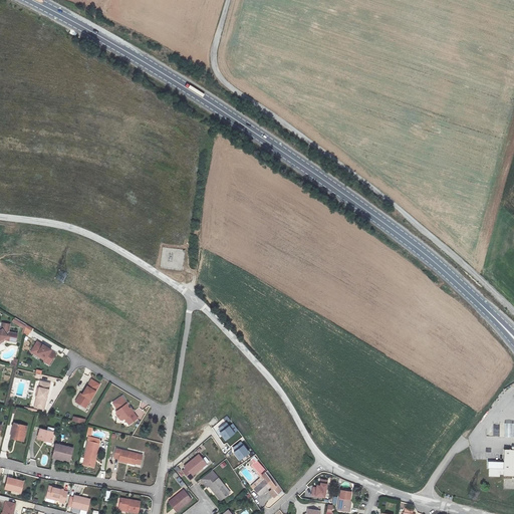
[(26,324),(20,320),(18,324),(25,328),(26,324)]
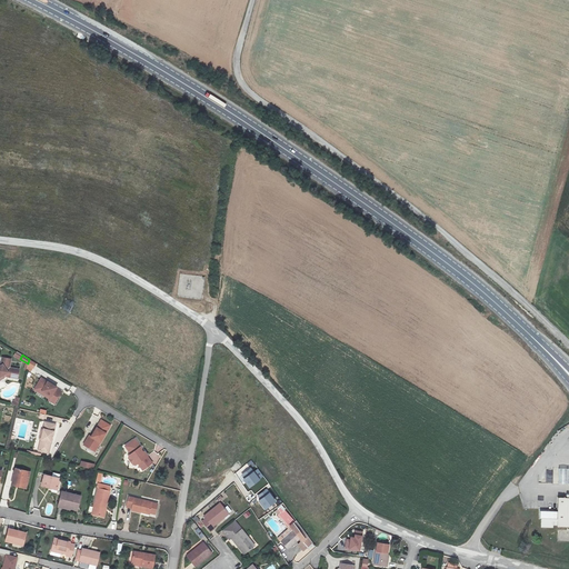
[(0,377),(2,375),(18,378),(19,369),(10,367),(11,359),(3,357),(1,365),(0,366),(0,377)]
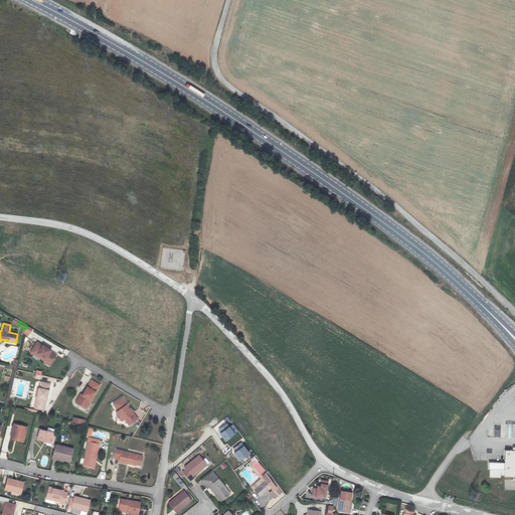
[(37,342),(33,350),(46,358),(45,360),(44,362),(49,365),(56,354),(51,351),(51,350),(37,342)]
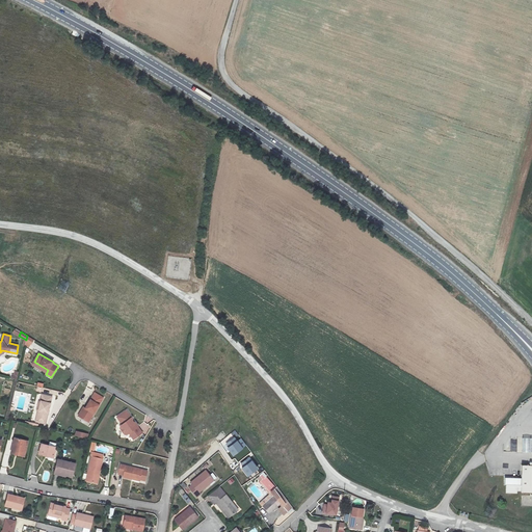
[(48,370),(34,362),(32,364),(47,372),(48,370)]
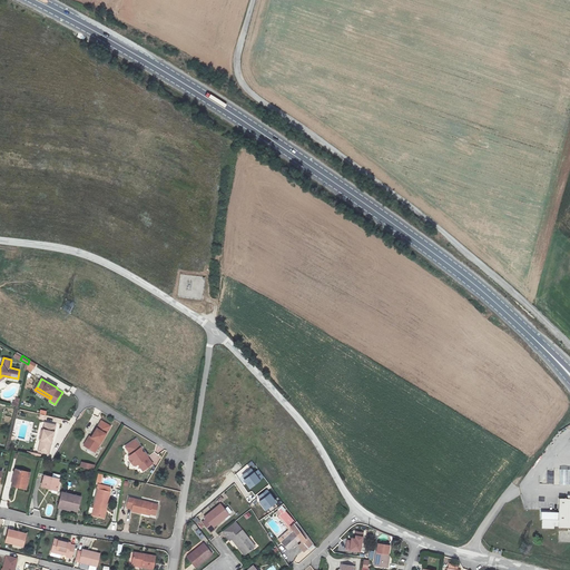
[(91,436),(85,446),(95,452),(110,426),(101,421),(91,436)]
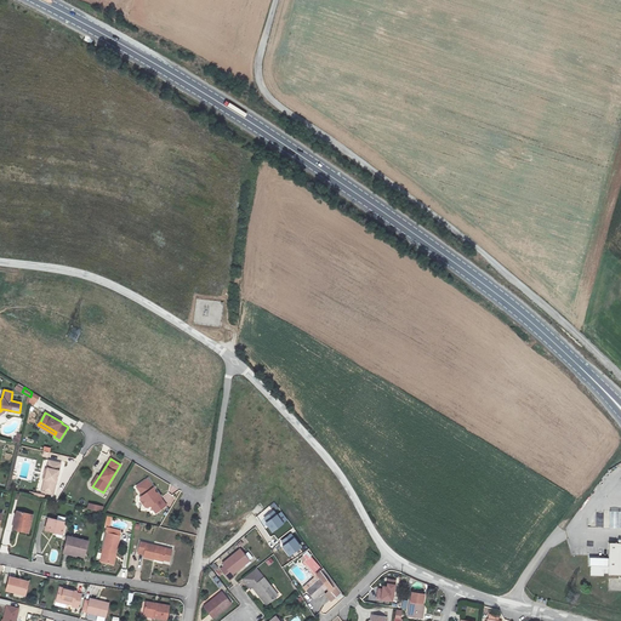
[(47,467),(60,471),(61,463),(49,460),(47,467)]
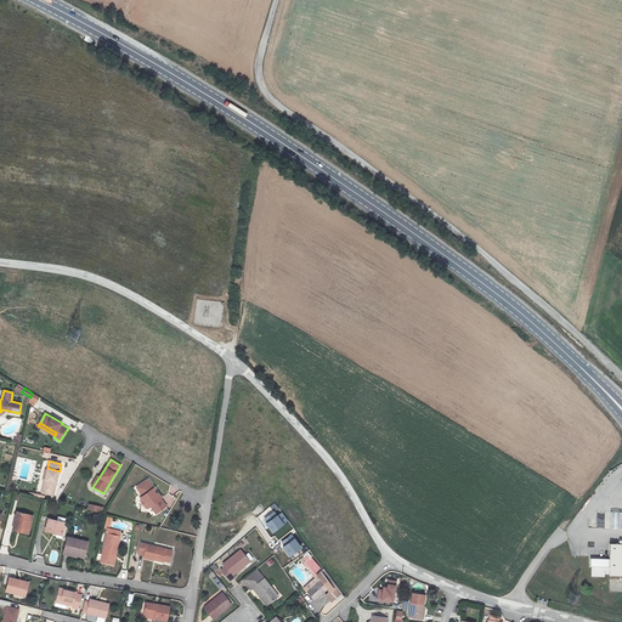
[(54,488),(55,488),(60,471),(47,468),(41,492),(52,495),(54,488)]
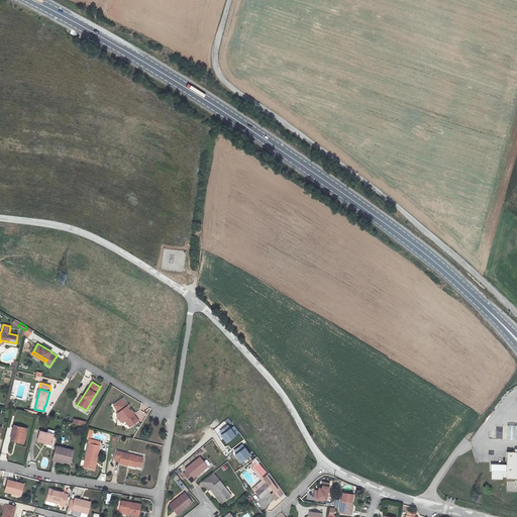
[(134,414),(131,411),(129,411),(127,409),(128,408),(128,407),(122,399),(113,405),(119,412),(117,414),(116,416),(120,422),(123,422),(125,421),(129,427),(138,421),(133,415),(134,414)]
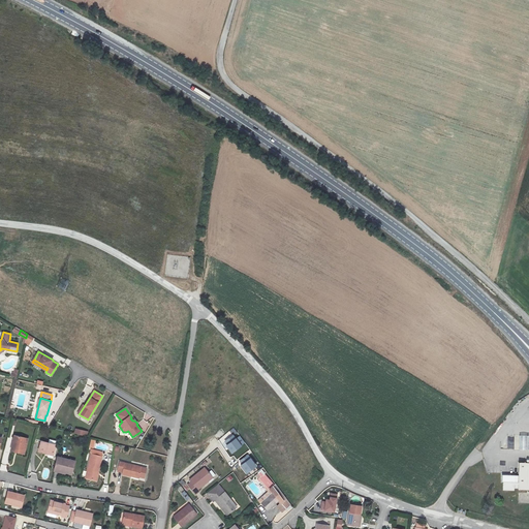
[(28,438),(16,435),(11,448),(18,450),(18,448),(26,449),(28,438)]
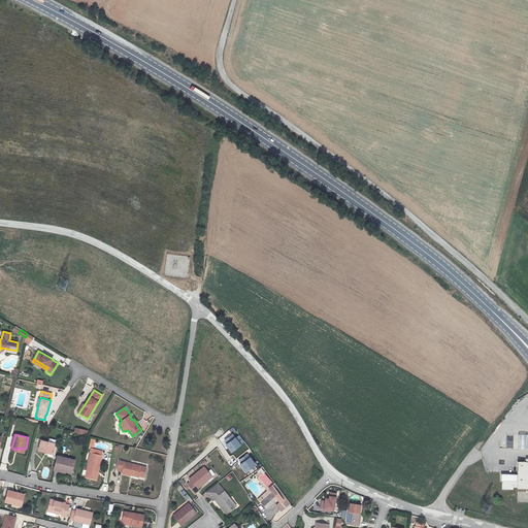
[(239,436),(236,438),(233,434),(225,440),(227,444),(226,446),(232,453),(241,446),(240,444),(243,442),(239,436)]
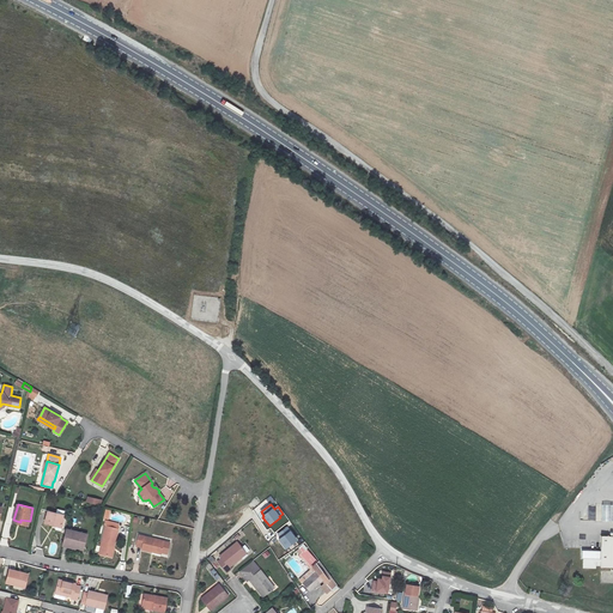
[(49,510),(47,521),(62,526),(65,515),(49,510)]
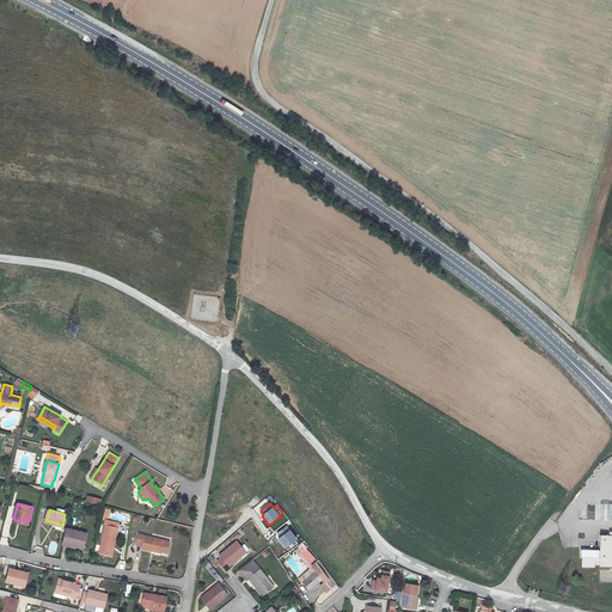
[(111,526),(106,524),(99,552),(111,556),(114,545),(118,527),(111,526)]
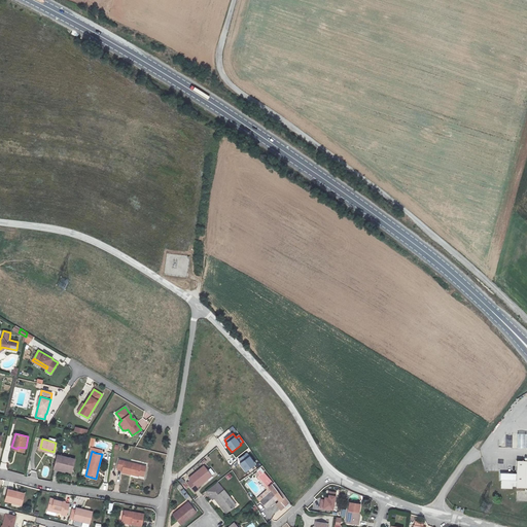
[(247,453),(239,460),(241,463),(240,464),(246,472),(256,465),(247,453)]
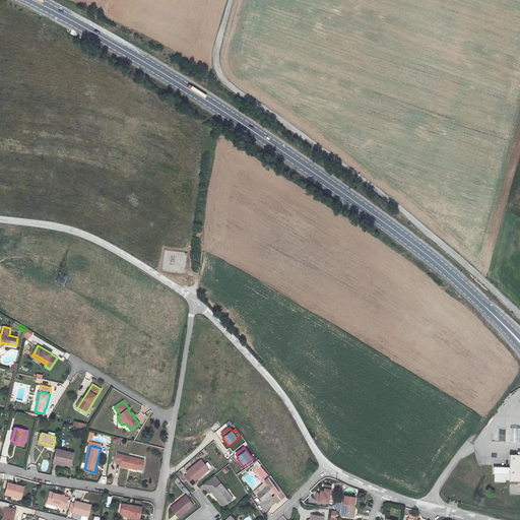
[(57,449),(54,460),(65,462),(65,464),(71,466),(74,453),(57,449)]
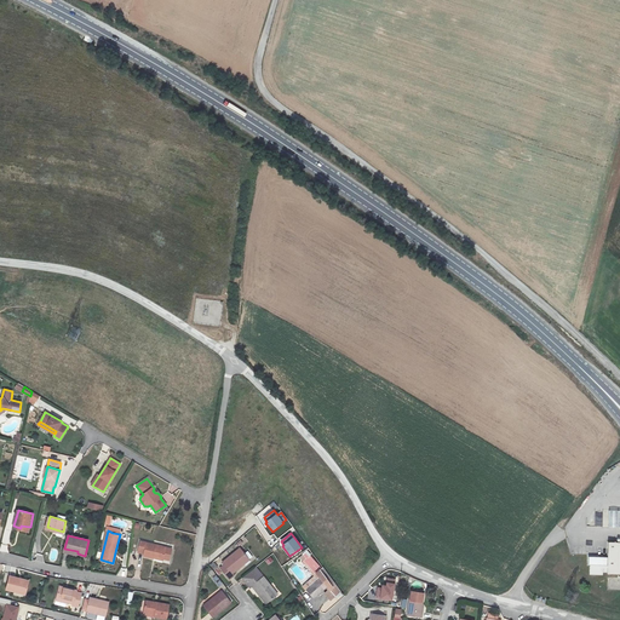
[(143,554),(153,556),(154,554),(162,556),(170,557),(172,545),(138,540),(137,551),(143,551),(143,554)]
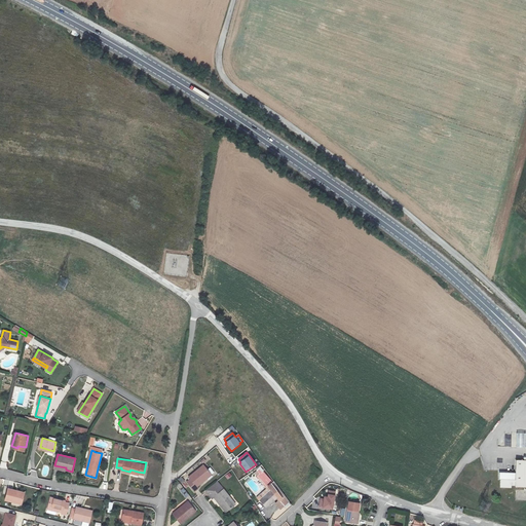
[(525,466),(522,466),(522,460),(516,460),(515,480),(501,479),(501,488),(513,488),(513,486),(516,486),(525,486),(525,466)]
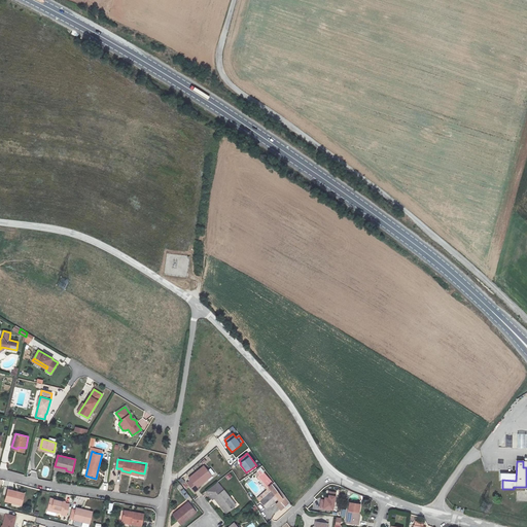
[(199,487),(205,482),(203,480),(211,475),(205,465),(190,477),(191,479),(188,482),(196,491),(200,488),(199,487)]
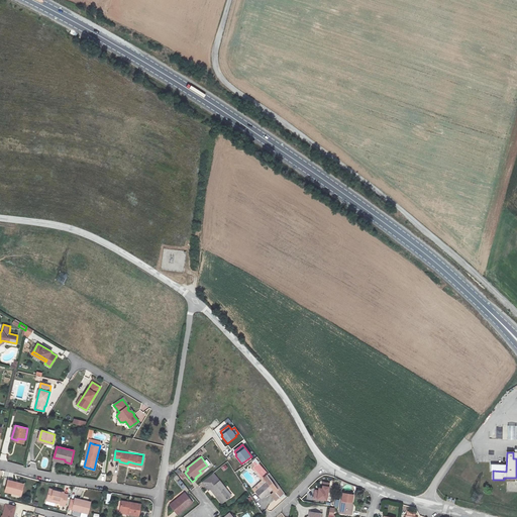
[(268,474),(257,463),(253,468),(263,478),(268,474)]
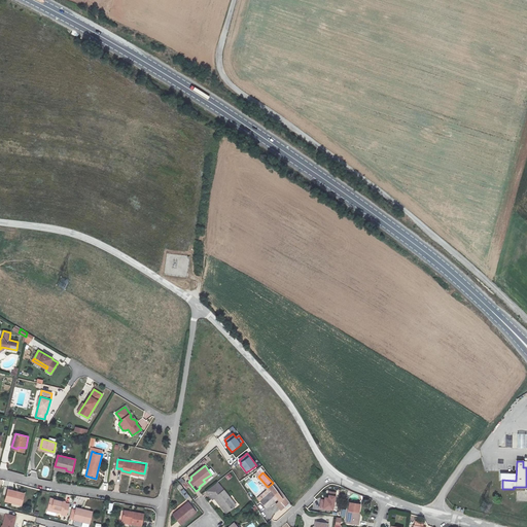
[(227,513),(235,506),(231,501),(234,499),(219,481),(207,490),(213,499),(215,497),(227,513)]
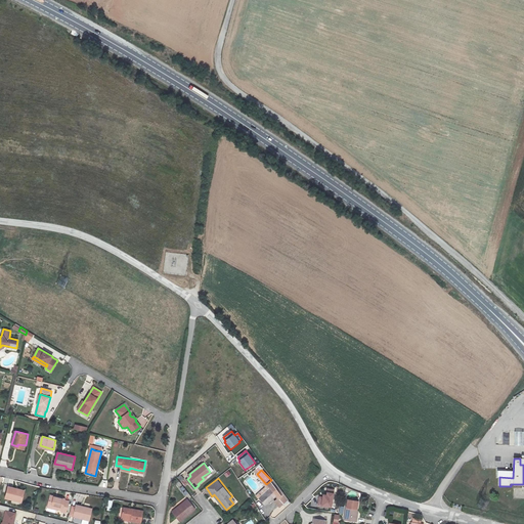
[(19,505),(23,494),(14,492),(14,490),(7,488),(4,500),(19,505)]
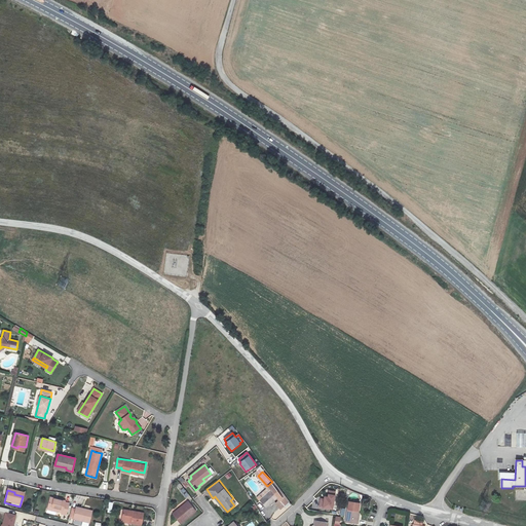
[(276,498),(271,491),(260,500),(265,506),(276,498)]
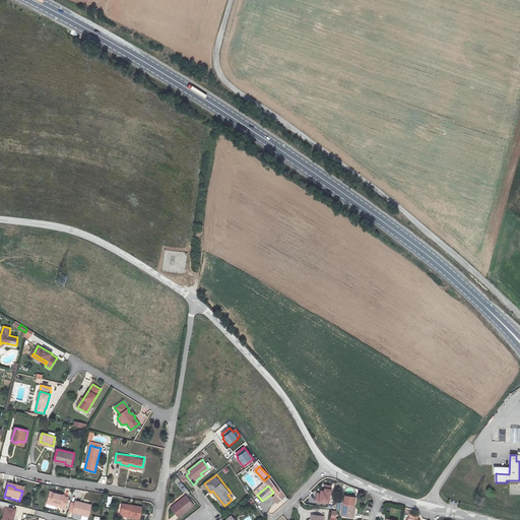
[(332,490),(324,489),(324,492),(320,491),(320,493),(316,492),(315,502),(329,505),(332,490)]
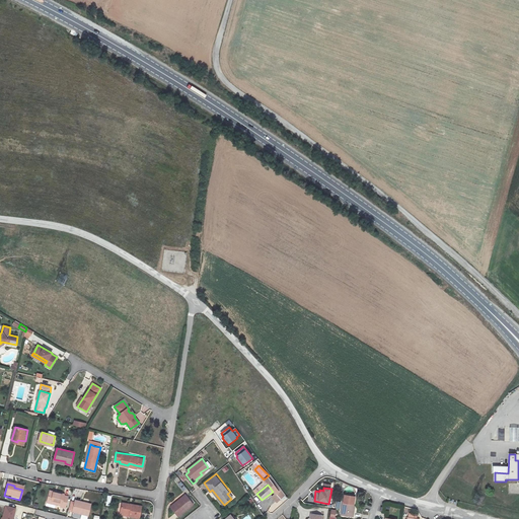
[(49,491),(47,501),(60,505),(60,507),(65,509),(68,497),(63,496),(63,495),(49,491)]
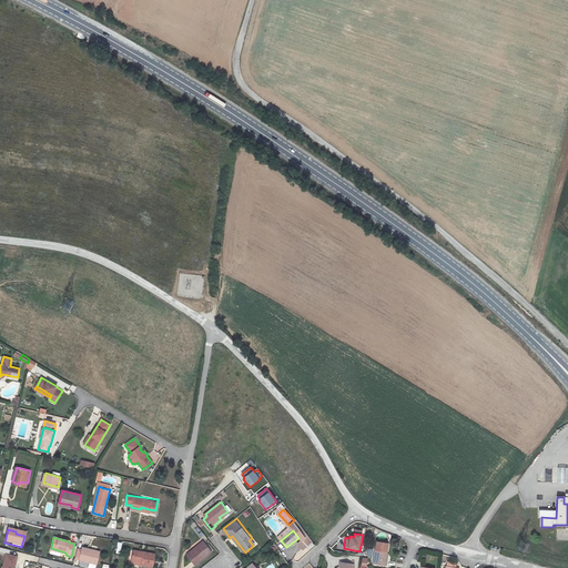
[(389,543),(377,540),(374,563),(386,565),(389,543)]
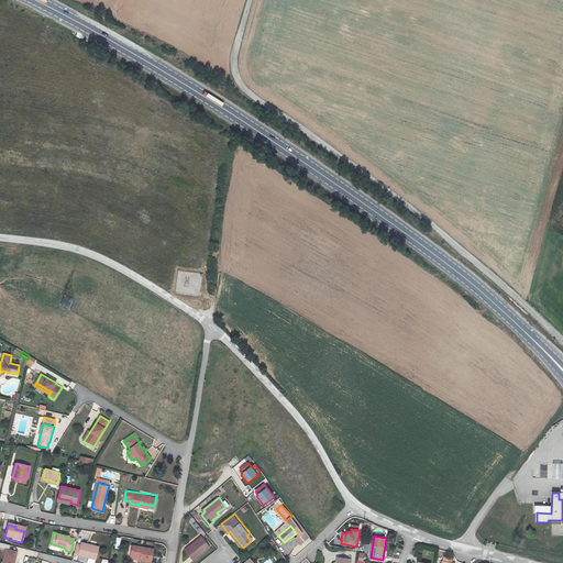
[(194,559),(203,550),(202,549),(208,544),(202,537),(186,550),(194,559)]
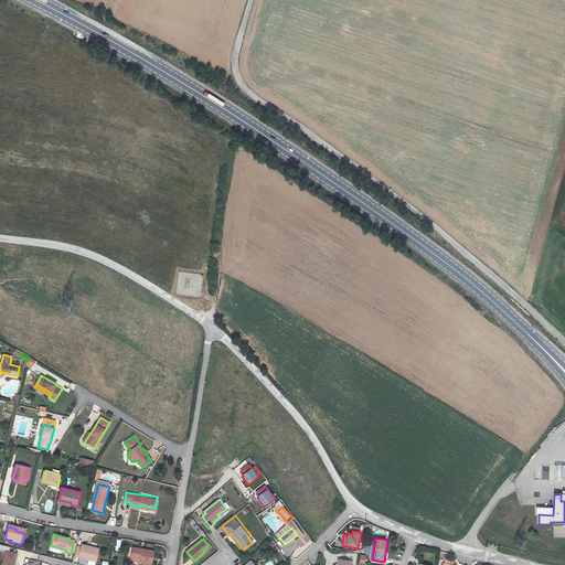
[(140,561),(139,563),(150,564),(152,552),(142,550),(142,552),(139,551),(140,550),(131,547),(129,558),(140,561)]
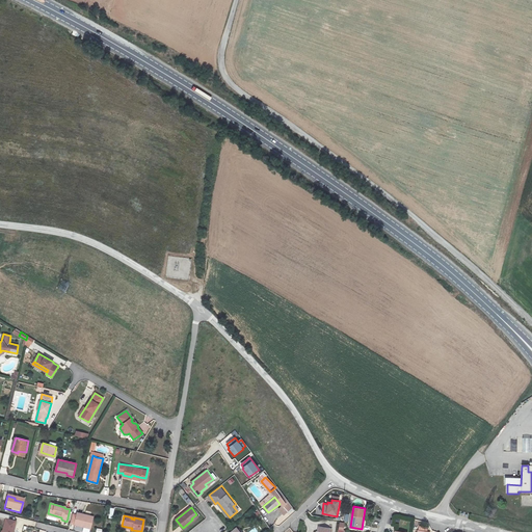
[(83,519),(76,516),(74,527),(89,530),(91,517),(84,516),(83,519)]
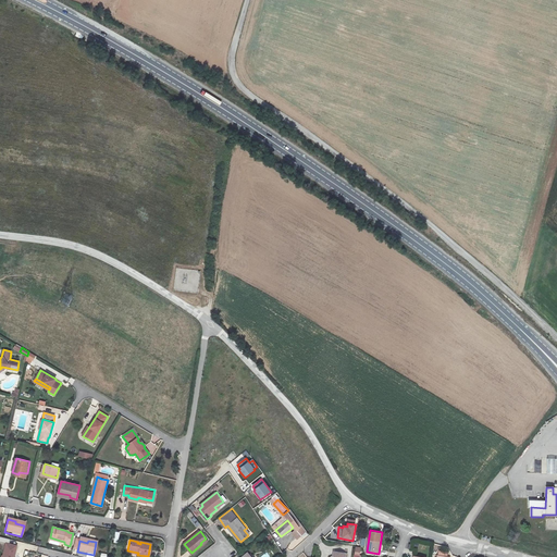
[(13,556),(15,546),(3,544),(0,556),(13,556)]
